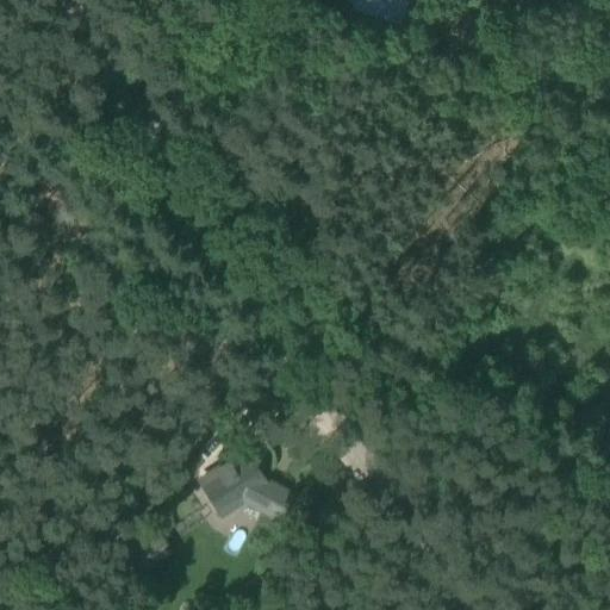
[(571,62),(549,57),(546,70),(568,76),(571,62)]
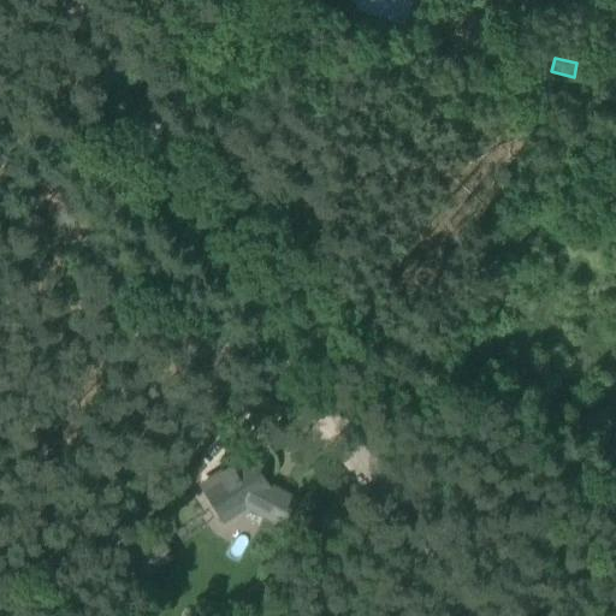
[(282,529),(298,498),(272,486),(270,489),(247,451),(196,484),(223,525),(244,510),(282,529)]
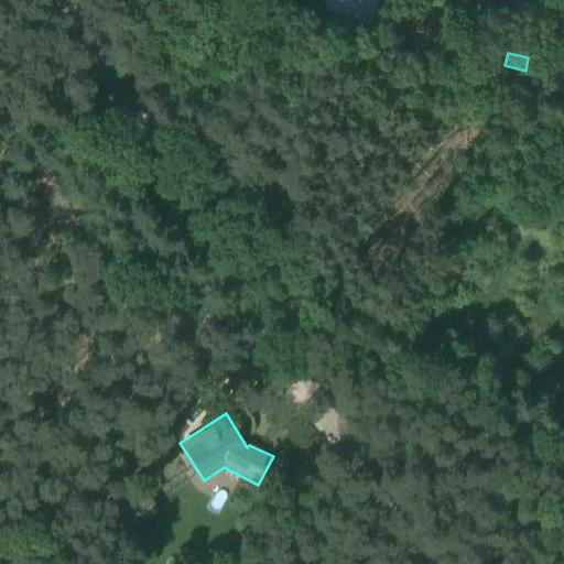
[(259,498),(271,509),(282,498),(270,486),(259,498)]
